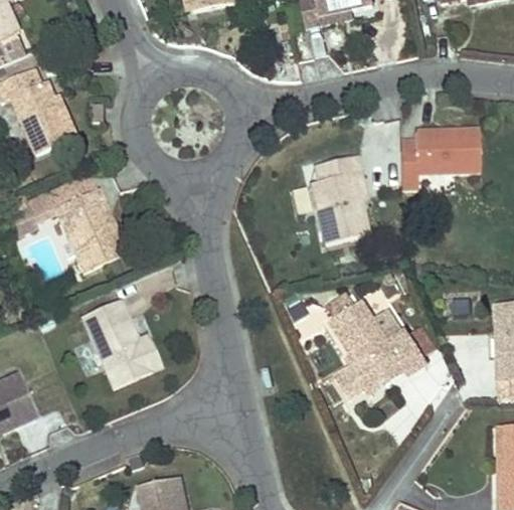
[(5,0),(0,0),(0,38),(20,30),(6,0),(5,0)]
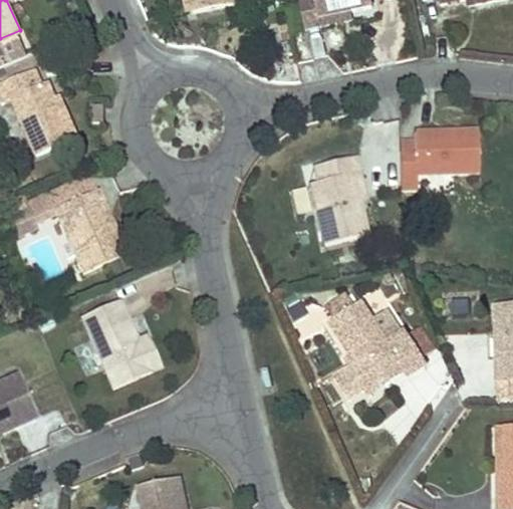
[(193,8),(191,0),(184,0),(187,10),(193,8)]
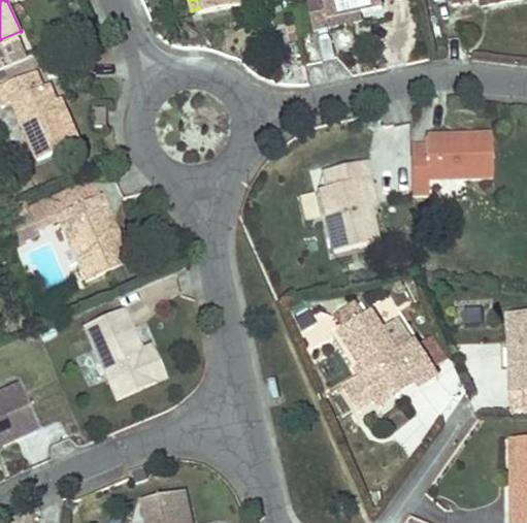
[(196,0),(198,8),(239,0),(196,0)]
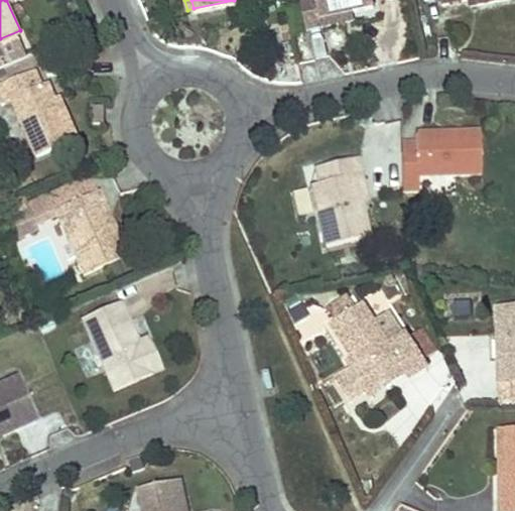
[(373,3),(372,0),(300,0),(306,26),(322,23),(319,15),(331,13),(351,9),(363,6),(373,3)]
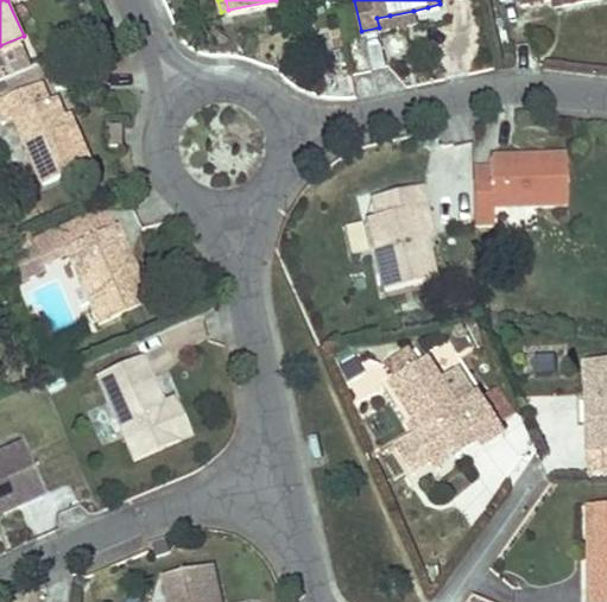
[(379,27),(415,19),(413,11),(390,16),(377,18),(379,27)]
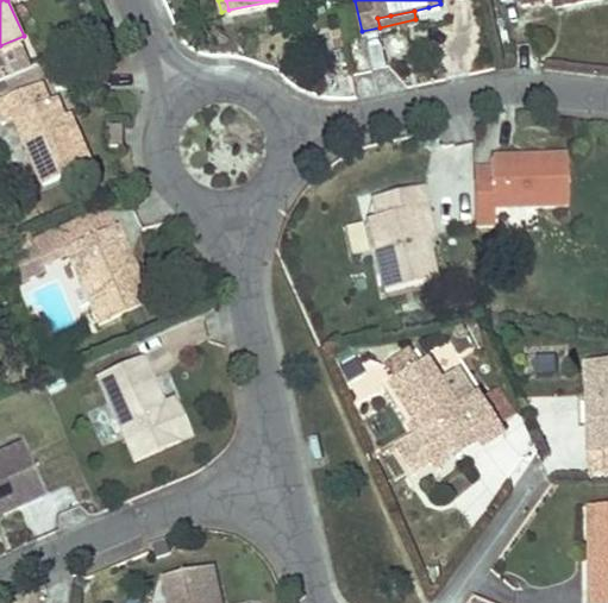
[(356,61),(383,56),(380,32),(352,37),(356,61)]
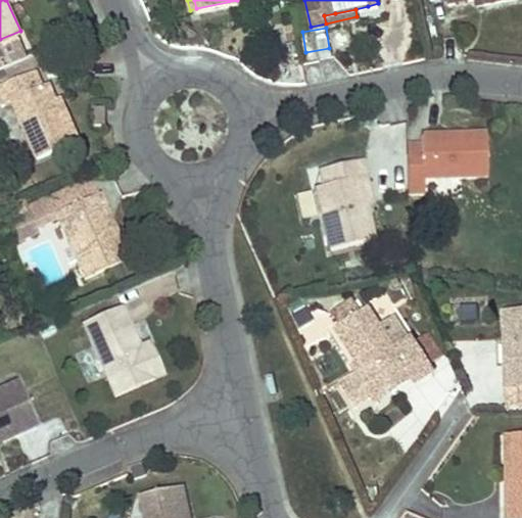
[(55,97),(49,81),(42,83),(36,67),(0,83),(0,100),(1,102),(12,98),(22,123),(37,155),(51,148),(78,137),(63,103),(58,105),(55,97)]
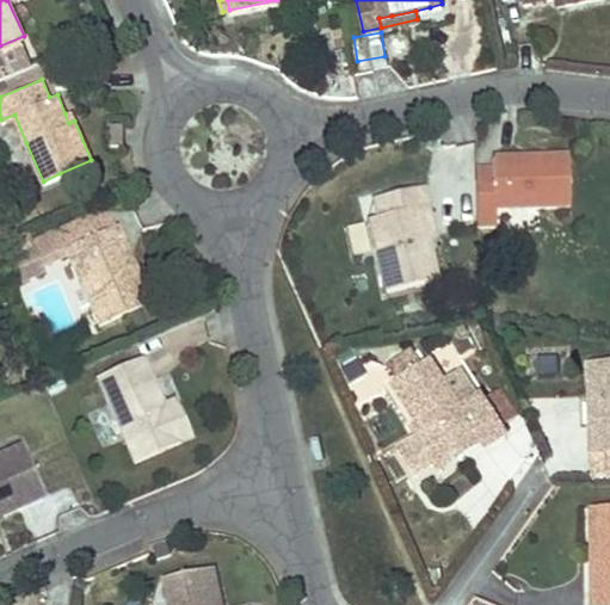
[(125,129),(125,122),(112,121),(112,142),(123,142),(123,129),(125,129)]
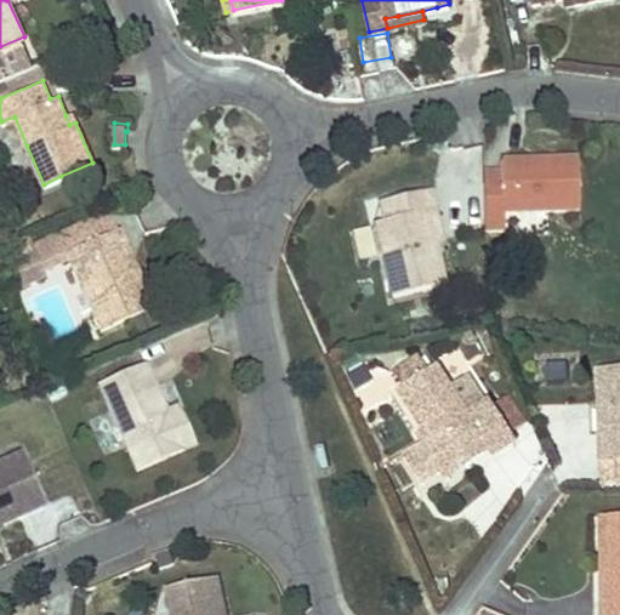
[(578,205),(575,154),(500,157),(500,165),(500,191),(482,191),(483,227),(501,227),(501,208),(578,205)]
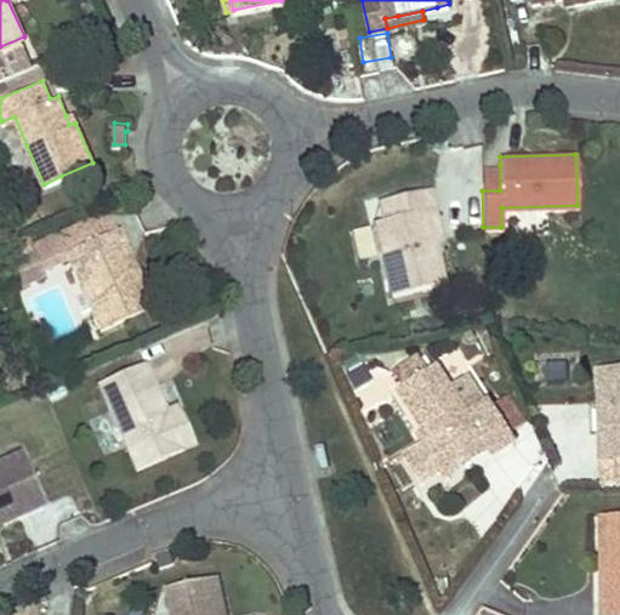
[(500,191),(500,165),(482,165),(482,191),(500,191)]
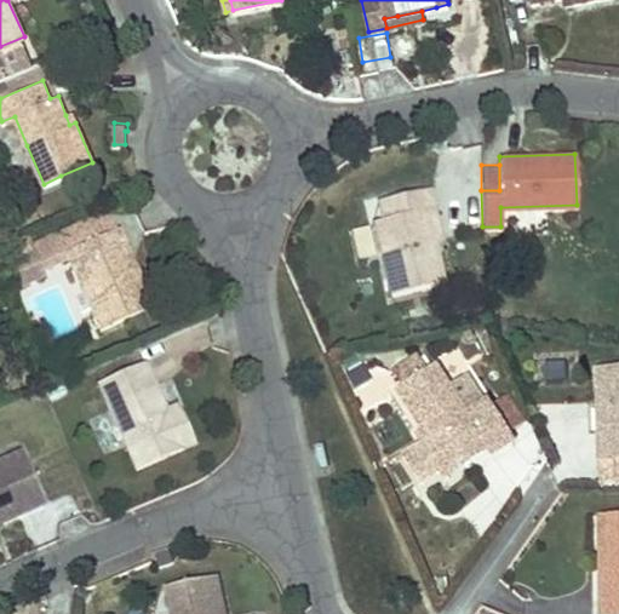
[(433,240),(425,207),(433,206),(428,185),(377,198),(382,216),(373,219),(382,252),(391,292),(407,288),(442,280),(433,240)]
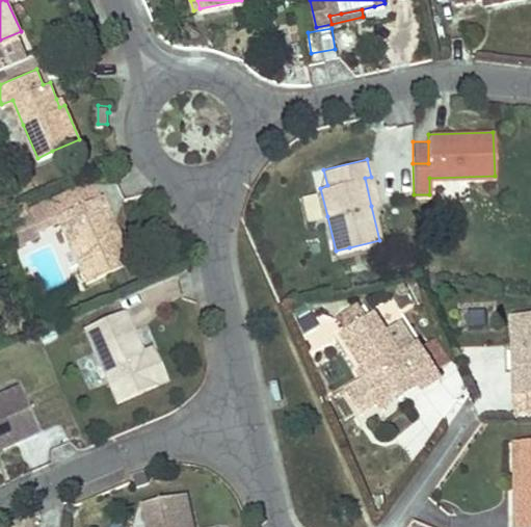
[(377,204),(371,177),(365,178),(371,206),(377,204)]
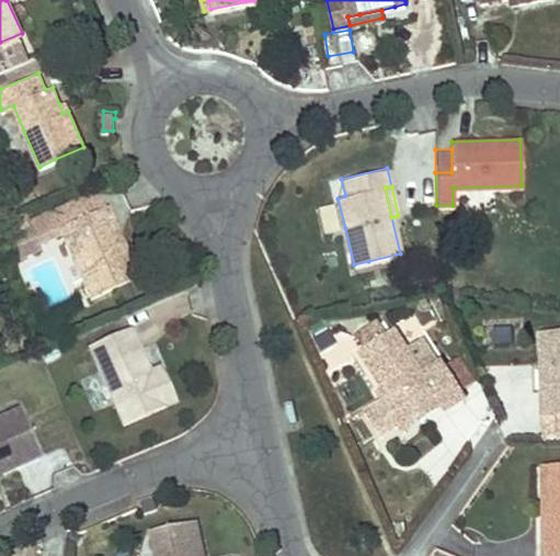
[(105,206),(99,191),(30,222),(31,224),(40,242),(61,233),(59,227),(105,206)]
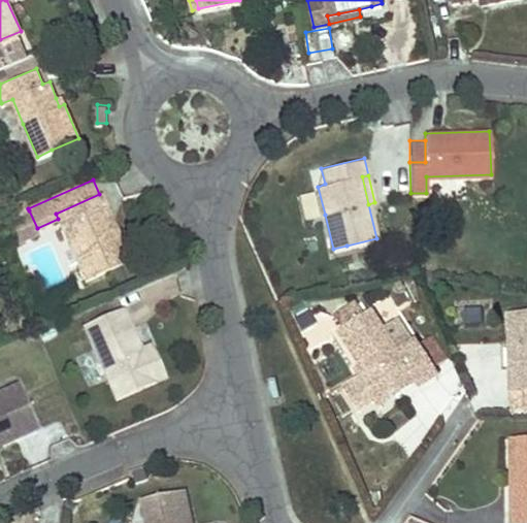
[(99,194),(56,214),(58,219),(84,276),(111,265),(126,259),(128,258),(114,229),(110,231),(101,211),(106,209),(99,194)]
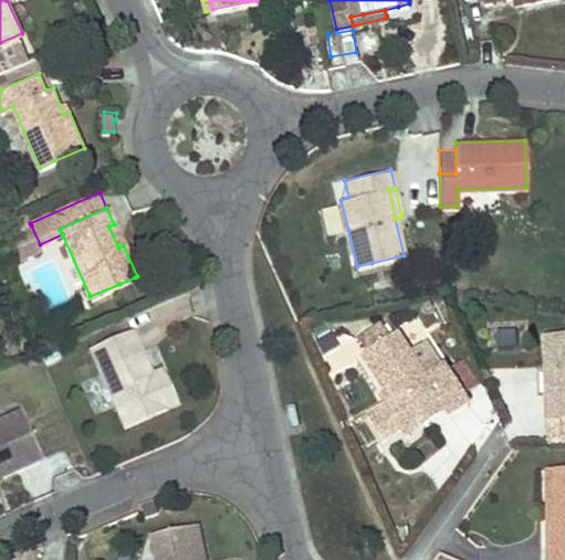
[(123,245),(114,224),(108,226),(118,247),(123,245)]
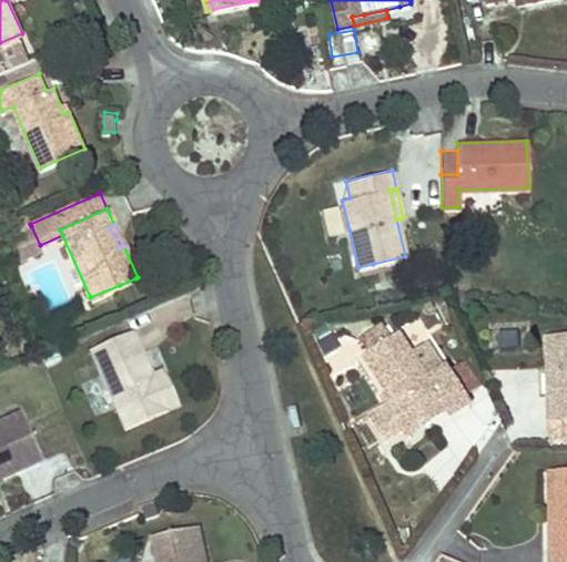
[(40,245),(31,226),(8,236),(17,257),(40,246),(40,245)]
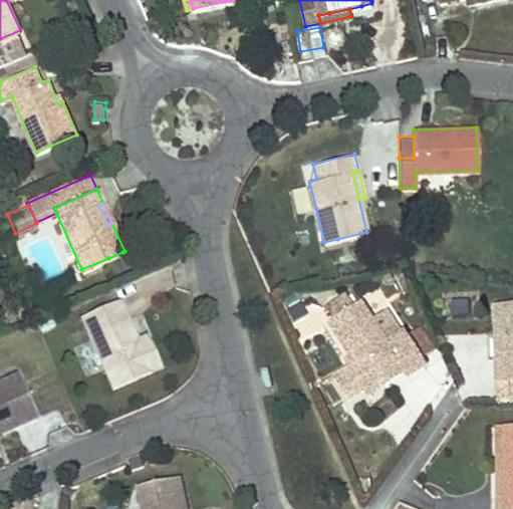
[(401,260),(399,250),(385,253),(387,263),(401,260)]
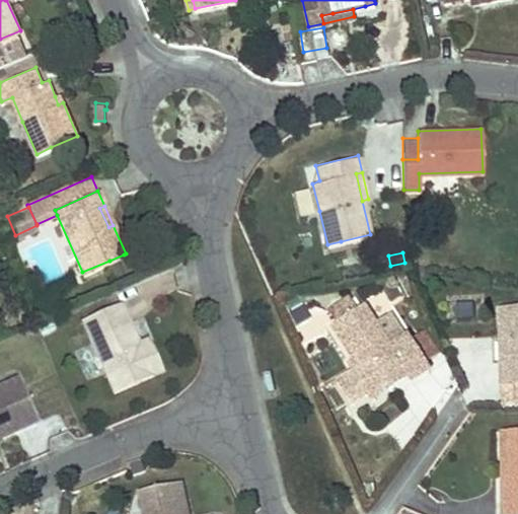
[(124,254),(109,261),(115,272),(129,267),(124,254)]
